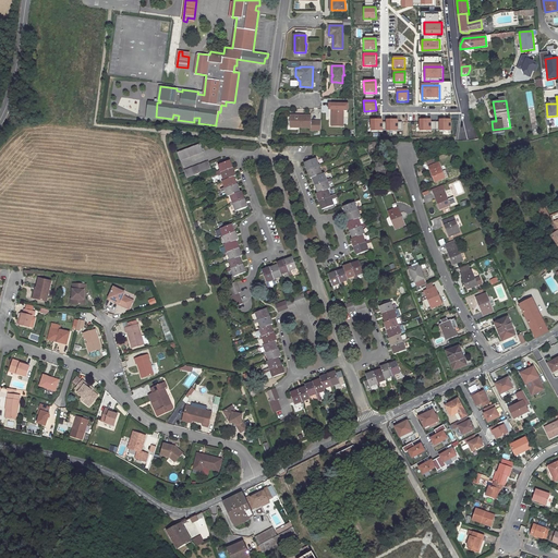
[(156,117),(157,102),(148,101),(146,116),(153,117),(156,117)]
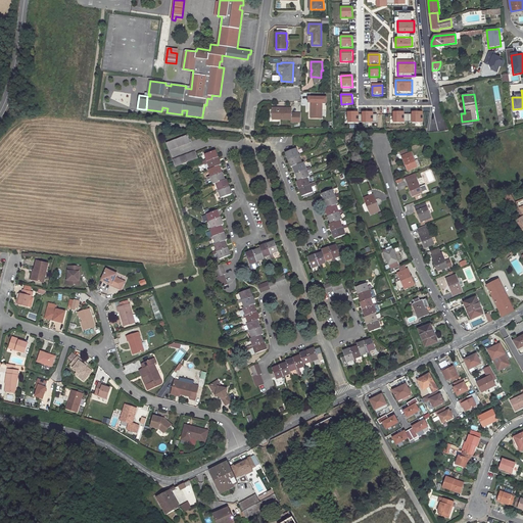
[(308,97),(308,102),(312,102),(312,109),(313,109),(313,111),(312,111),(312,117),(322,119),(322,102),(318,102),(318,98),(308,97)]
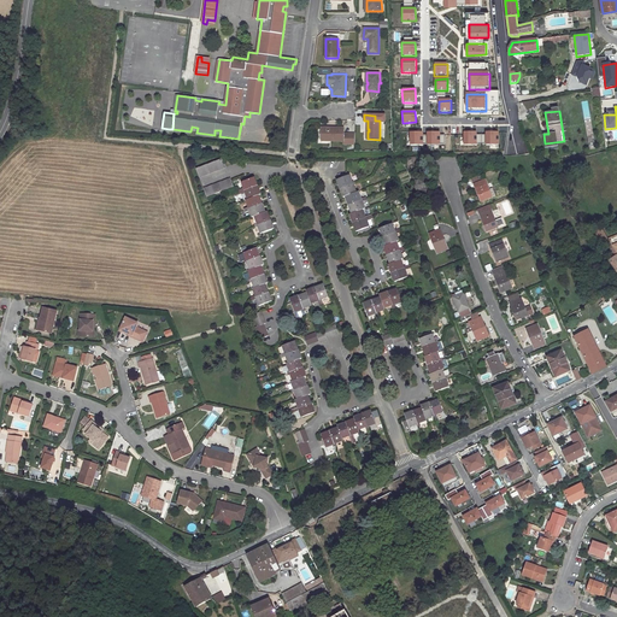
[(241,124),(239,136),(252,139),(252,140),(264,142),(266,122),(254,119),(253,125),(241,124)]
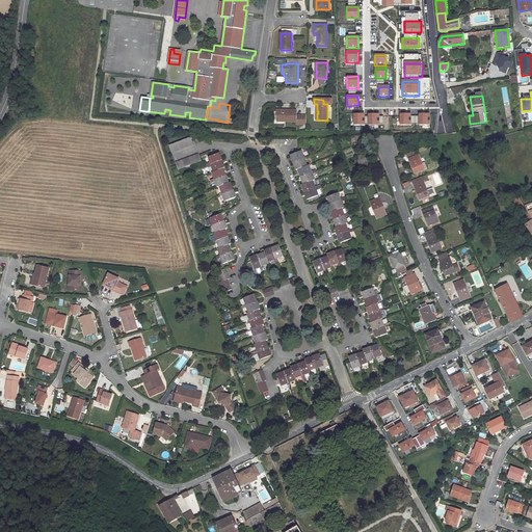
[(284,120),(284,121),(296,122),(297,110),(288,110),(288,112),(286,112),(286,110),(277,110),(277,120),(284,120)]
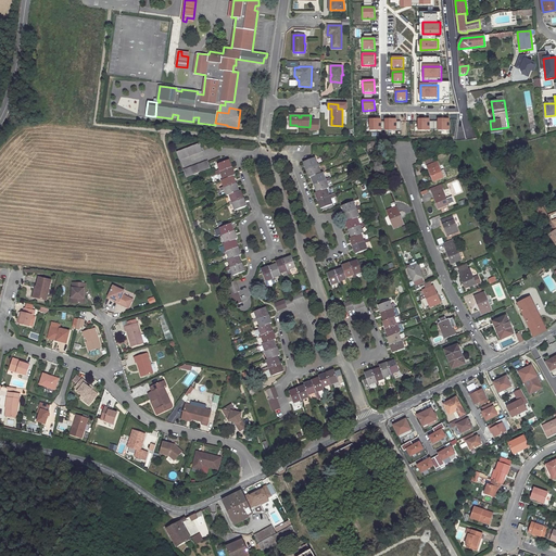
[(430,117),(418,117),(418,129),(430,129),(430,117)]
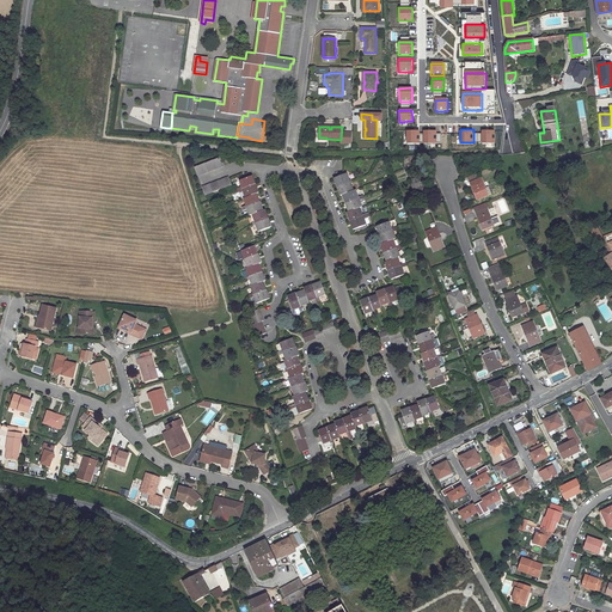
[(420,130),(407,130),(407,144),(420,144),(420,130)]
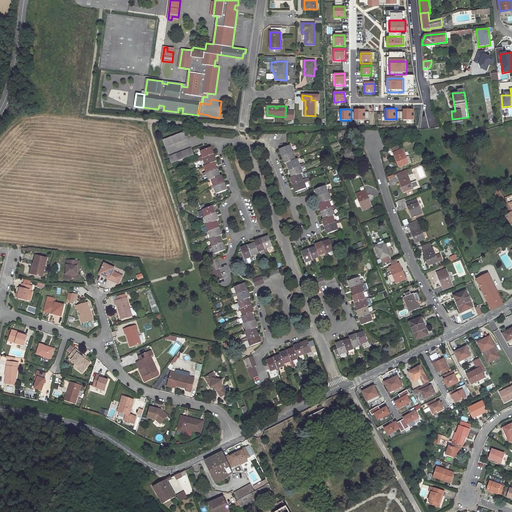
[(365,109),(354,109),(354,120),(365,120),(365,109)]
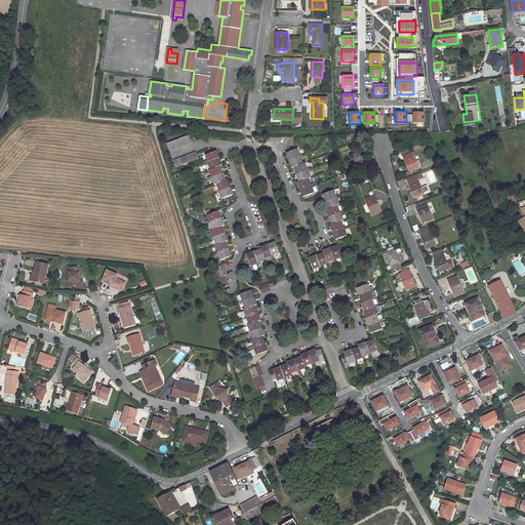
[(425,112),(413,112),(413,122),(425,123),(425,112)]
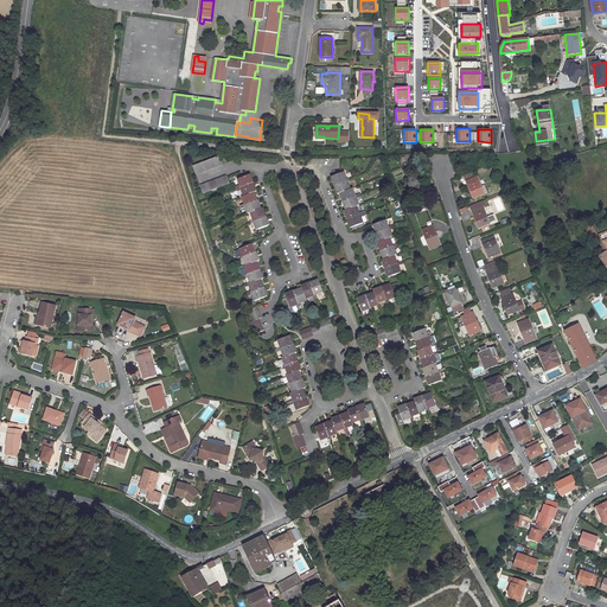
[(344,173),(331,178),(334,186),(349,180),(349,179),(346,179),(344,173)]
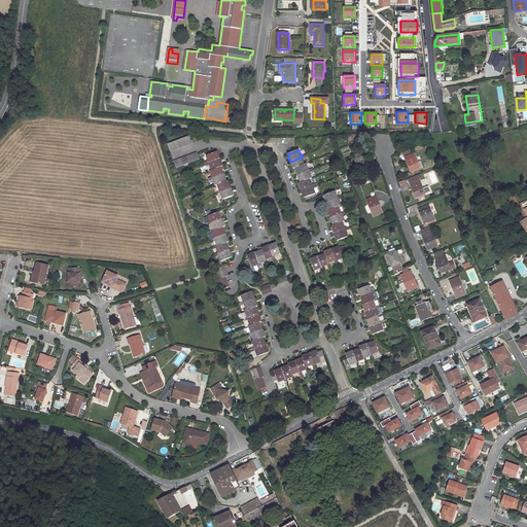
[(204,161),(200,163),(201,166),(205,165),(220,159),(217,151),(206,155),(208,161),(205,162),(204,161)]
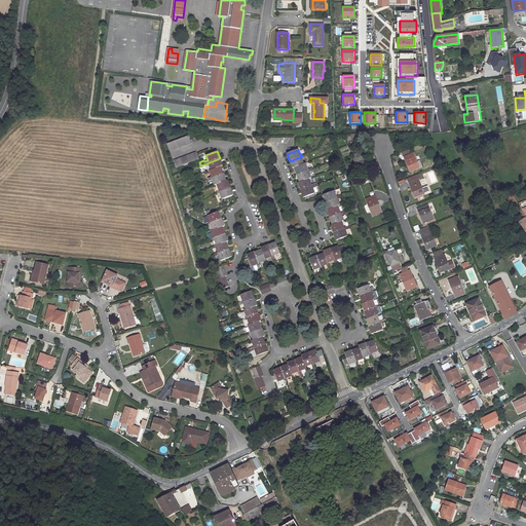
[(362,151),(352,155),(359,171),(369,166),(364,155),(363,155),(362,151)]
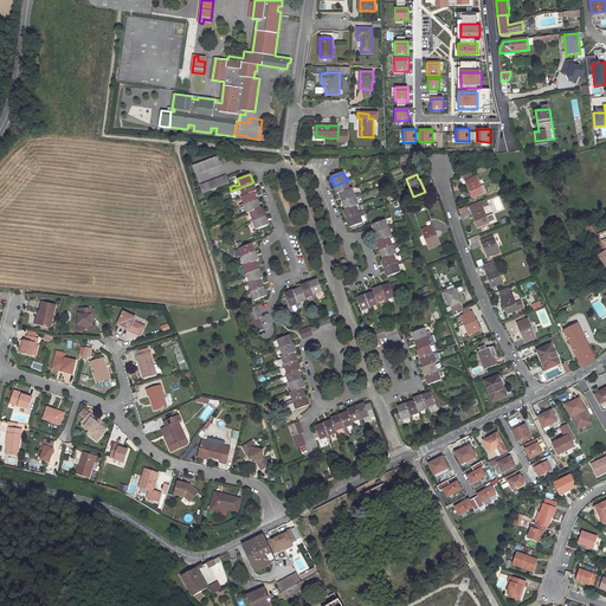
[(476,176),(465,181),(472,198),(483,193),(479,186),(476,176)]
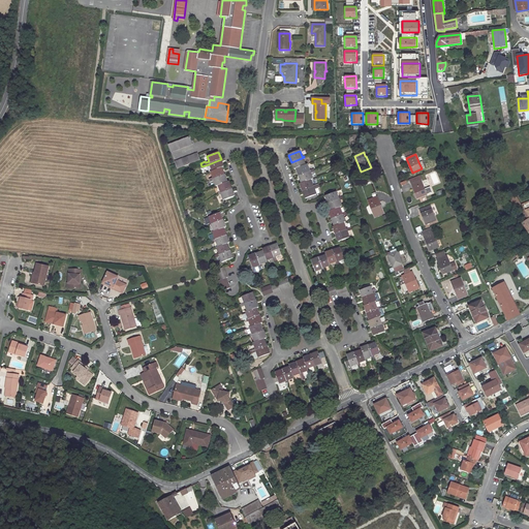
[(304,157),(291,162),(294,169),(296,168),(305,165),(303,159),(305,158),(304,157)]
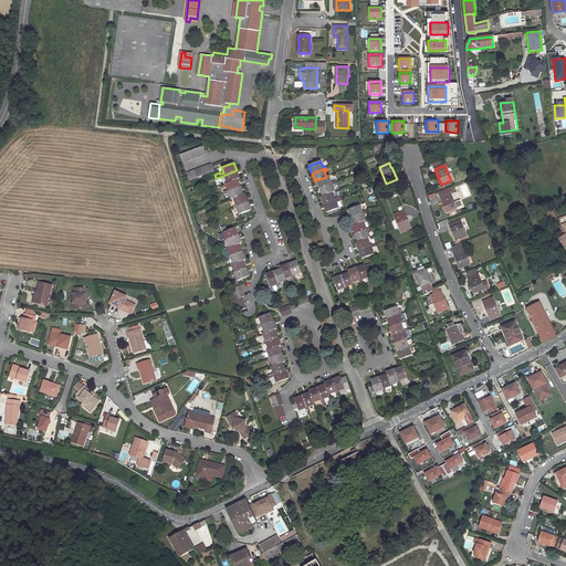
[(237,170),(220,177),(222,185),(226,184),(238,179),(239,178),(237,170)]
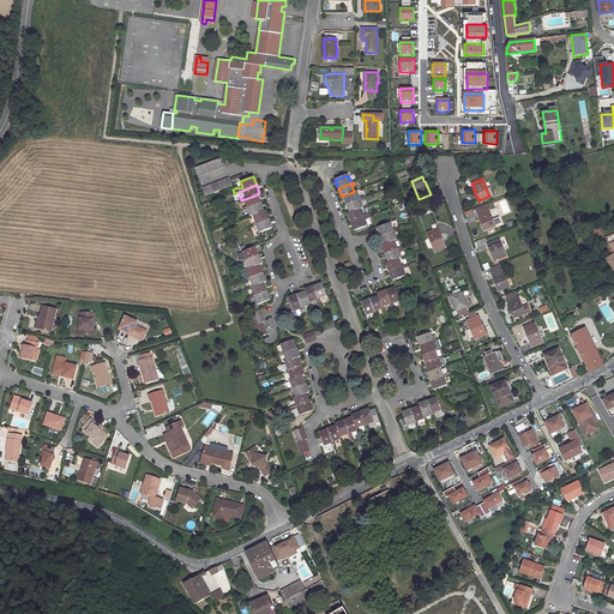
[(354,192),(343,196),(347,204),(361,199),(361,197),(359,198),(356,191),(354,192)]
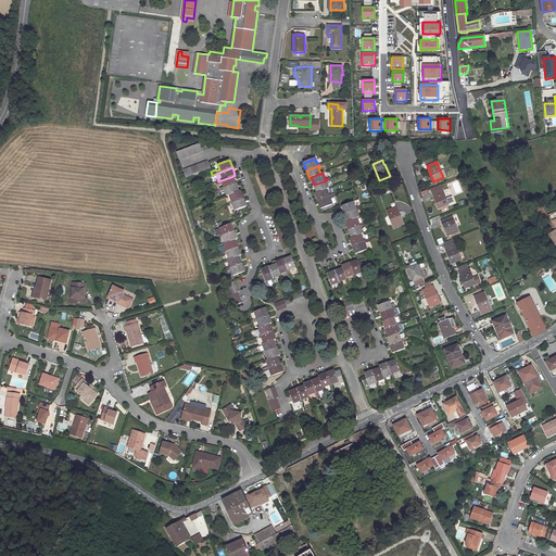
[(234,176),(222,180),(224,187),(222,187),(223,189),(236,184),(234,176)]
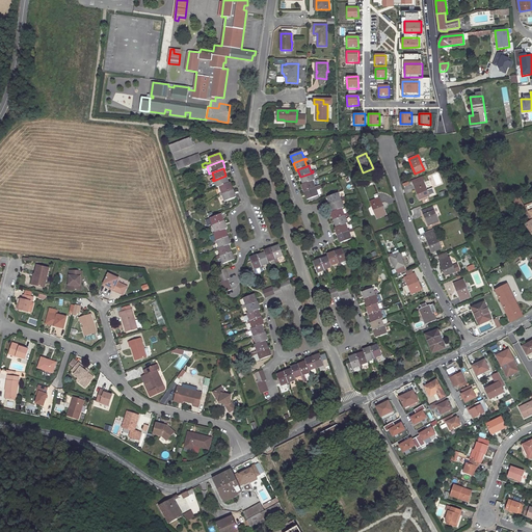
[(314,180),(312,175),(314,174),(313,173),(300,177),(303,184),(313,181),(314,180)]
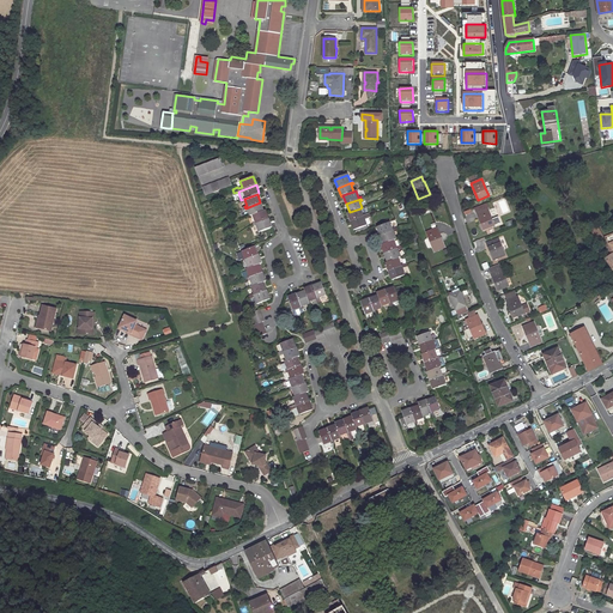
[(260,202),(246,208),(246,210),(248,210),(250,216),(253,216),(263,211),(260,202)]
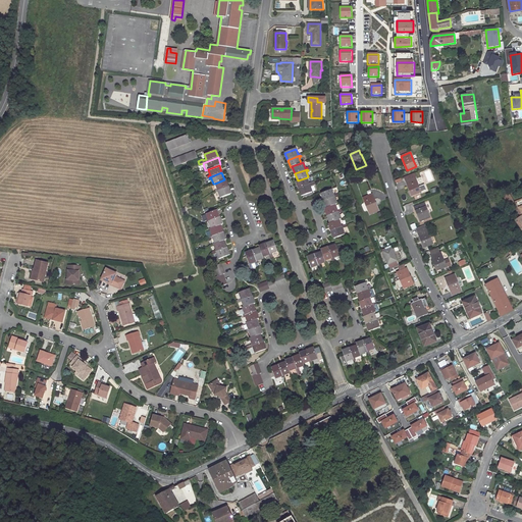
[(298,180),(296,181),(299,189),(311,184),(310,183),(309,184),(307,177),(298,180)]
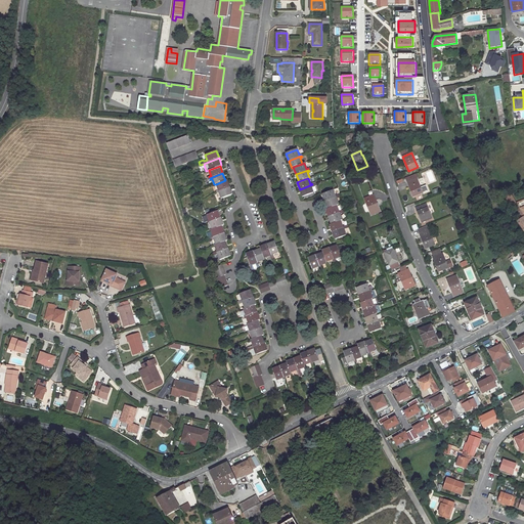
[(417,178),(407,182),(413,197),(423,192),(417,178)]
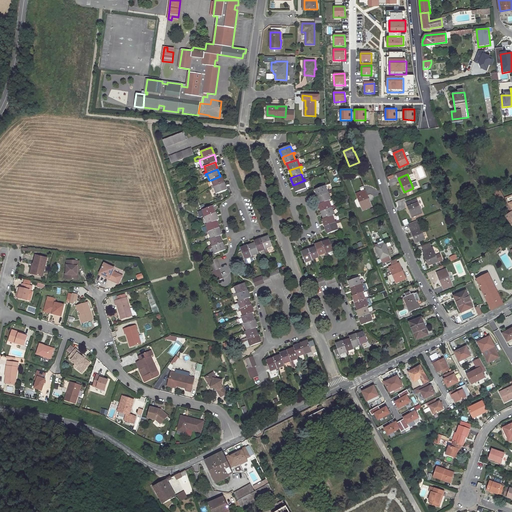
[(220,176),(211,180),(213,185),(212,186),(212,187),(224,183),(222,176),(220,176)]
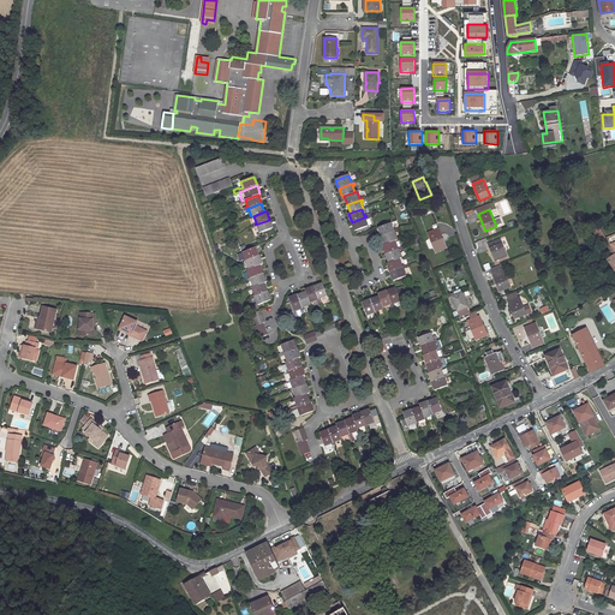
[(368,226),(365,220),(368,219),(366,216),(352,222),(356,231),(368,226)]
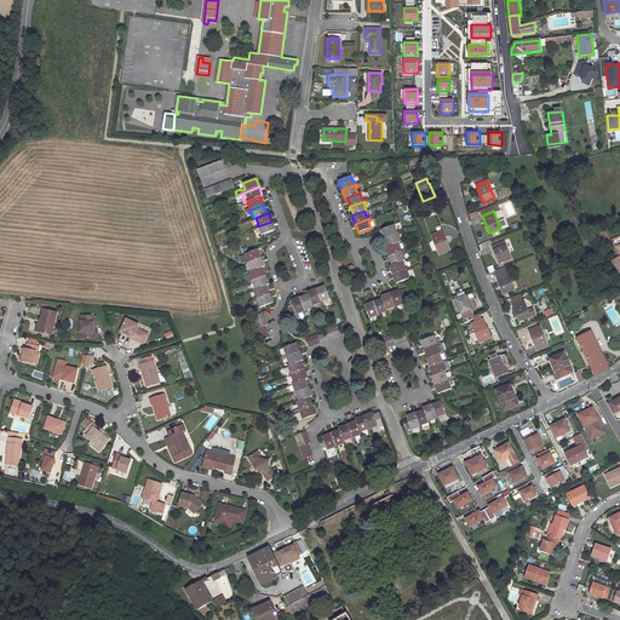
[(271,222),(257,227),(257,229),(259,228),(263,235),(275,230),(271,222)]
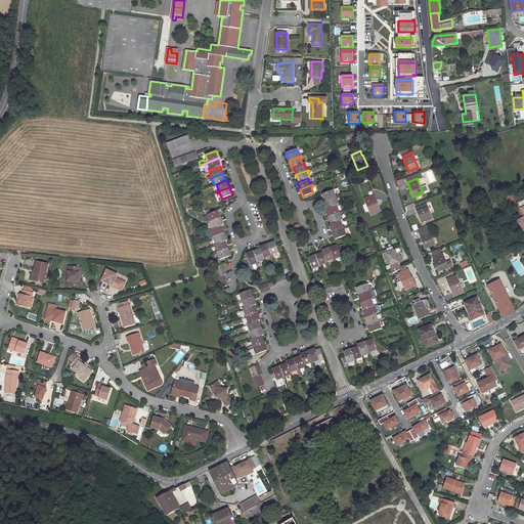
[(333,190),(321,194),(324,202),(338,197),(337,195),(335,197),(333,190)]
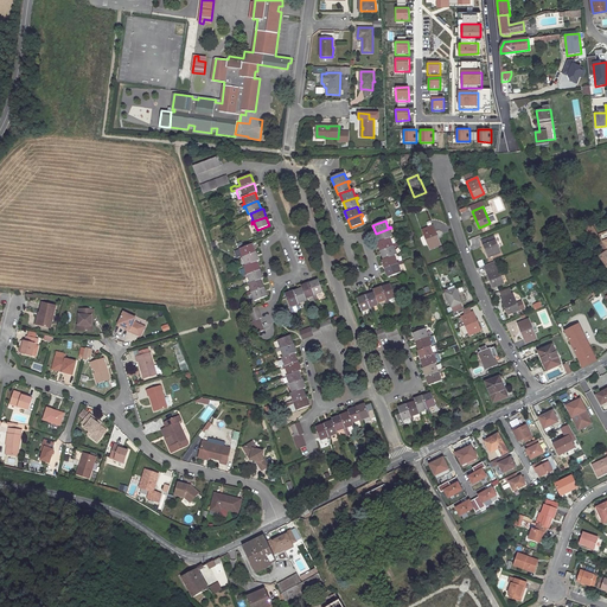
[(433,225),(422,230),(429,249),(441,246),(433,225)]
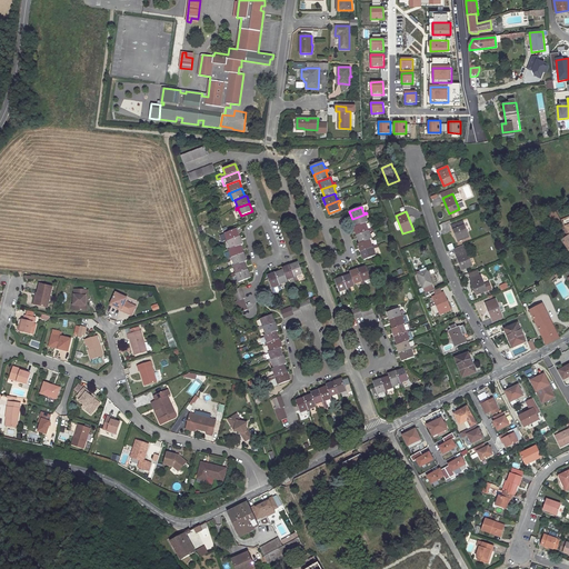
[(368,222),(365,216),(367,216),(367,213),(352,219),(356,227),(366,223),(368,222)]
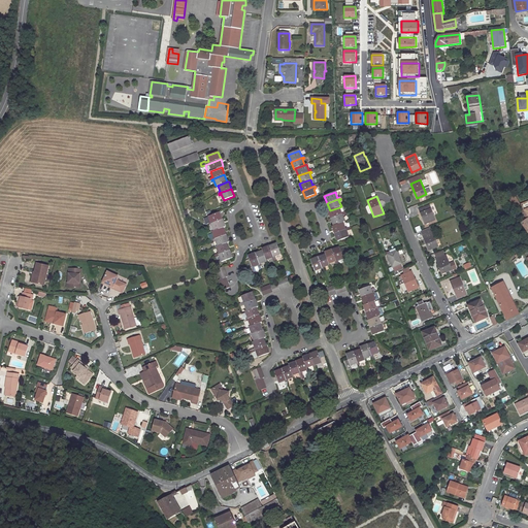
[(521,204),(515,207),(520,216),(526,212),(524,209),(521,204)]
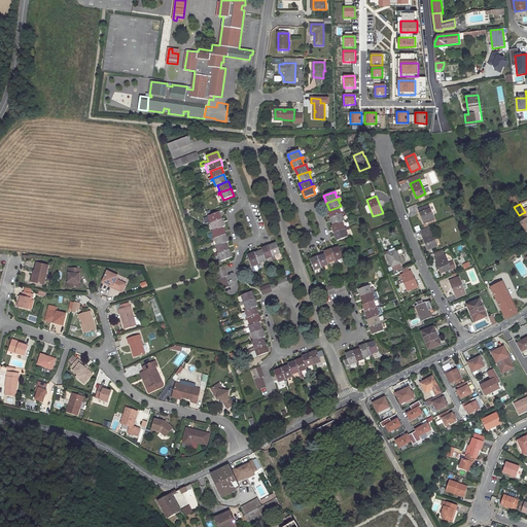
[(428,205),(419,209),(421,213),(420,213),(424,223),(434,219),(428,205)]
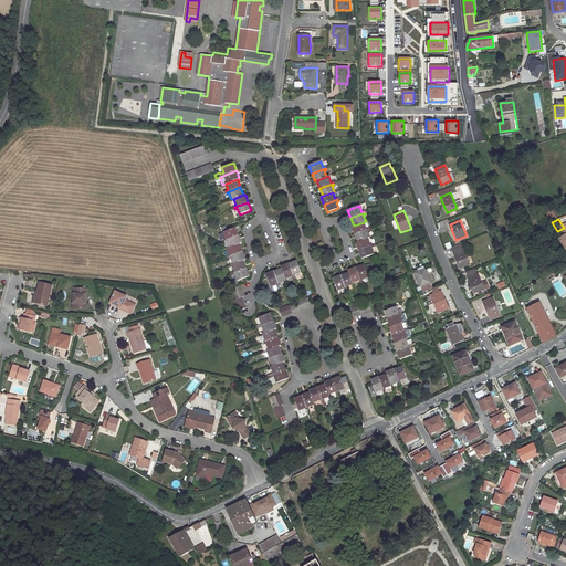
[(354,226),(352,227),(355,234),(368,229),(368,228),(366,228),(364,222),(354,226)]
